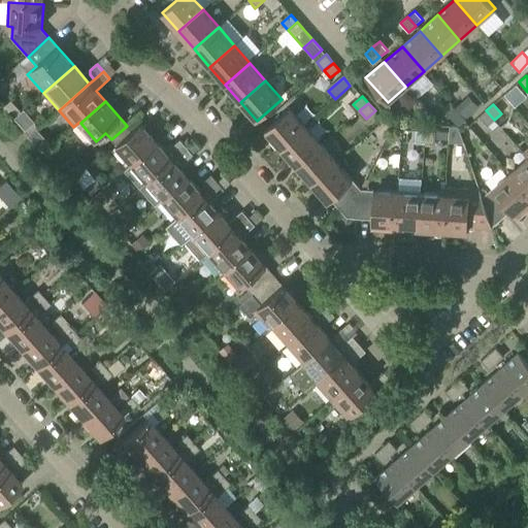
[(281,149),(305,127),(290,108),(265,130),(281,149)]
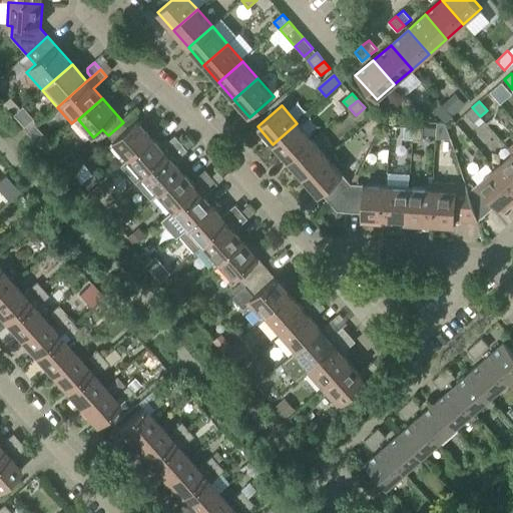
[(474,121),(480,116),(472,107),(465,113),(473,122),(474,121)]
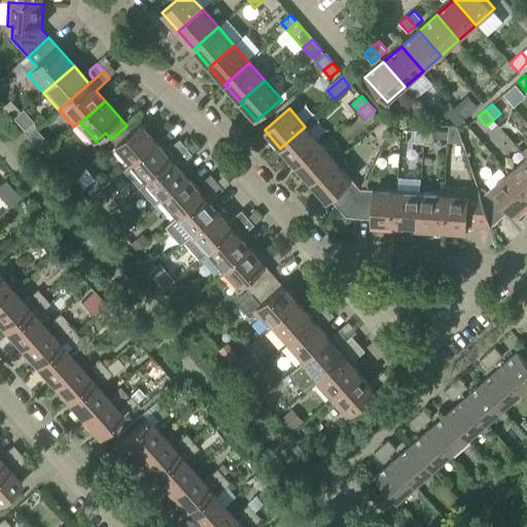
[(14,119),(24,131),(33,123),(23,111),(14,119)]
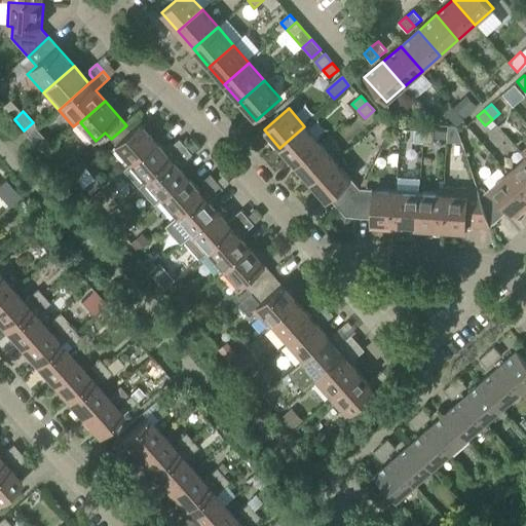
[(492,119),(486,124),(490,129),(496,123),(492,119)]
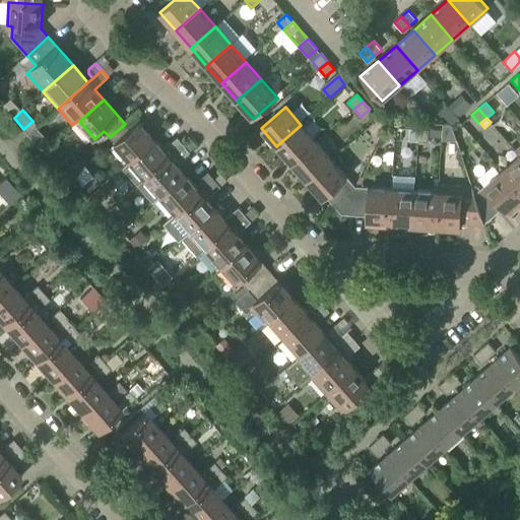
[(155,140),(139,122),(130,130),(125,124),(110,137),(131,161),(155,140)]
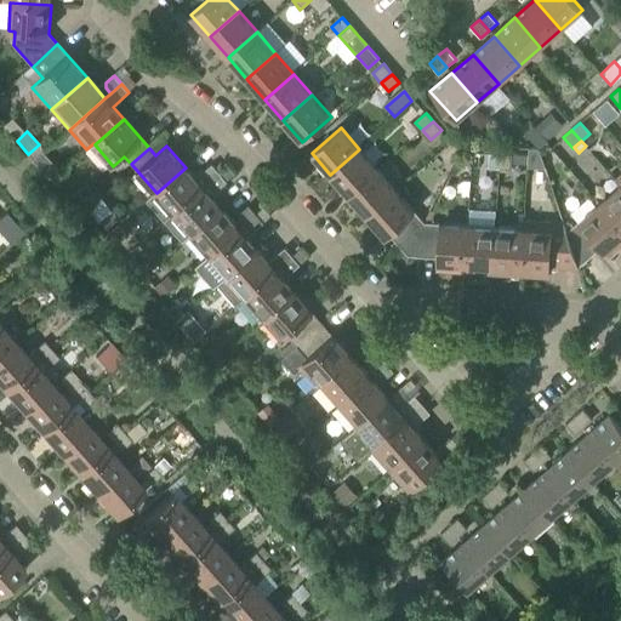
[(546,169),(539,148),(529,148),(528,167),(546,169)]
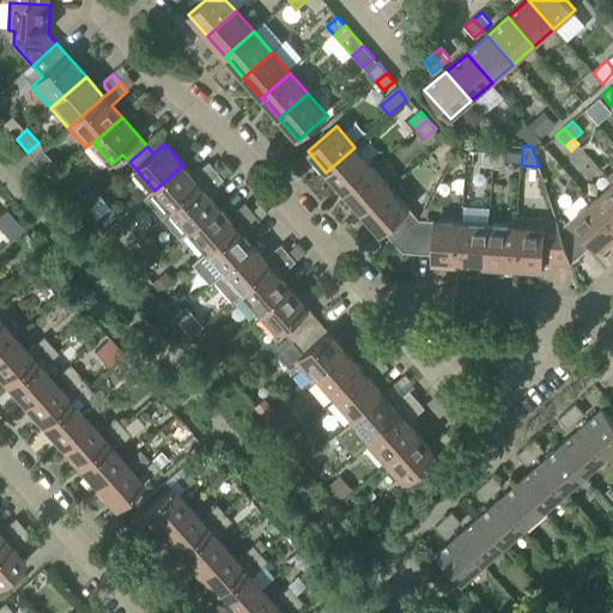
[(344,193),(372,168),(354,147),(326,173),(344,193)]
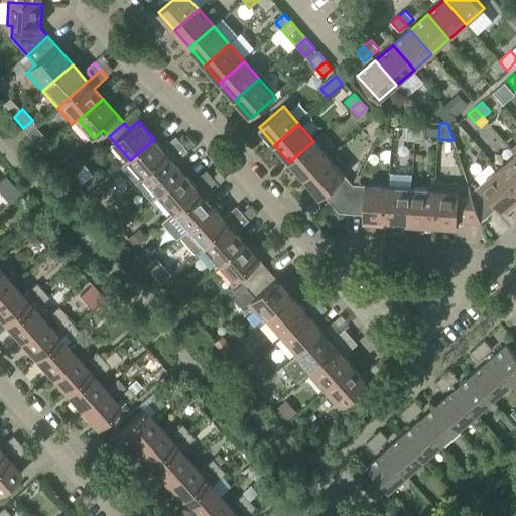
[(40,148),(44,145),(47,142),(34,127),(28,133),(27,134),(30,137),(40,148)]
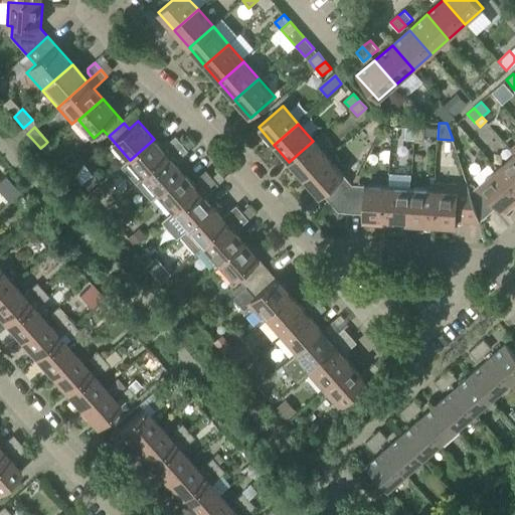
[(414,141),(415,129),(406,128),(405,140),(414,141)]
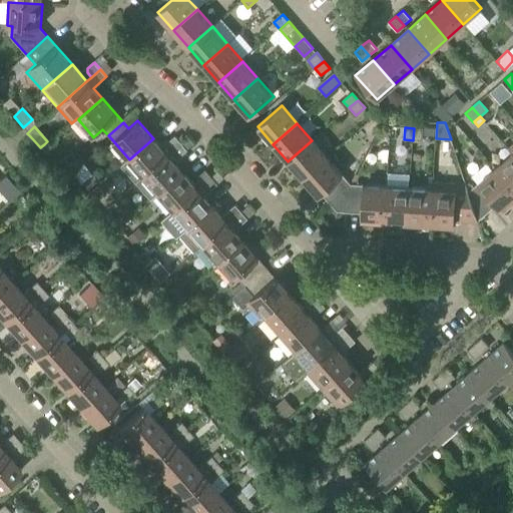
[(423,140),(423,128),(414,128),(413,140),(423,140)]
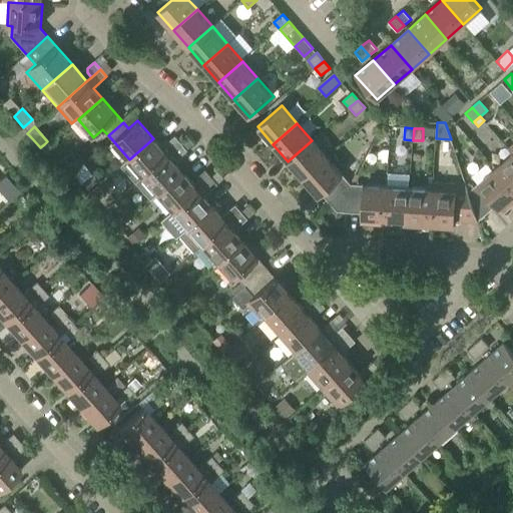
[(129,159),(121,166),(135,182),(181,143),(175,136),(161,148),(153,138),(129,159)]
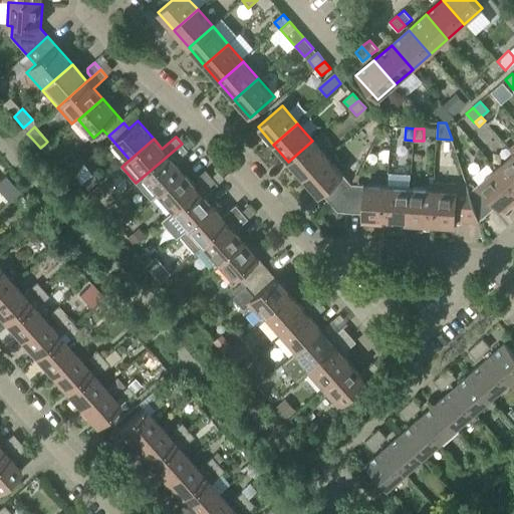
[(303,179),(327,158),(312,141),(288,162),(303,179)]
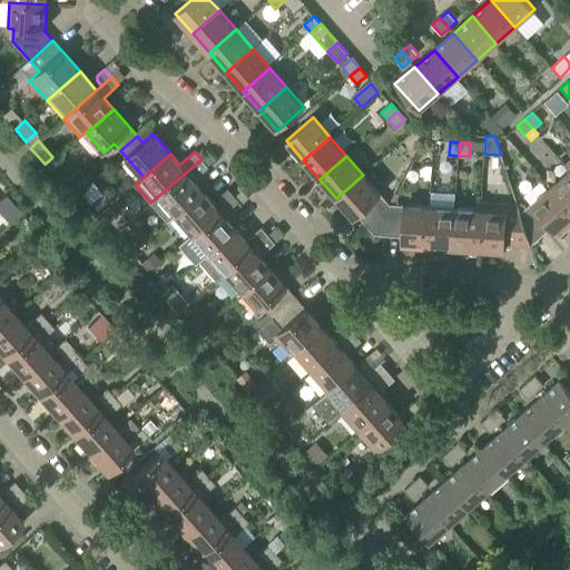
[(168,223),(177,215),(204,192),(194,180),(208,167),(202,159),(150,203),(168,223)]
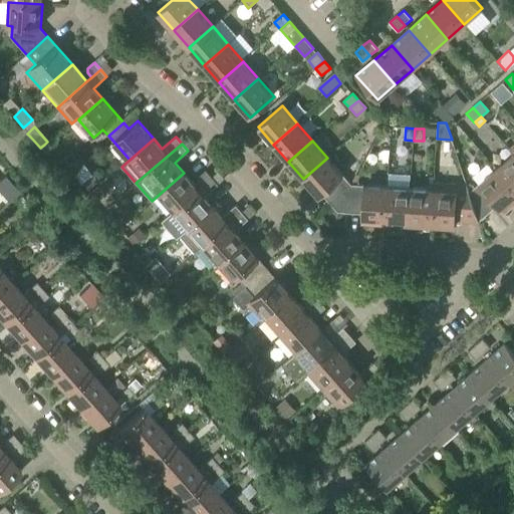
[(513,189),(513,154),(496,169),(513,189)]
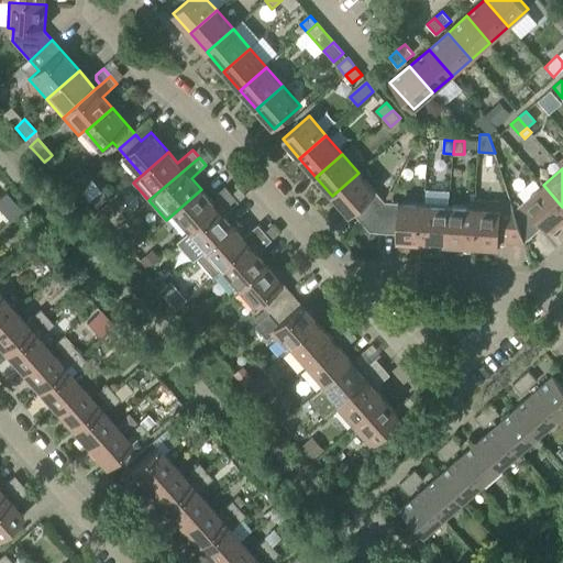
[(362,223),(385,202),(359,173),(332,196),(350,216),(353,213),(362,223)]
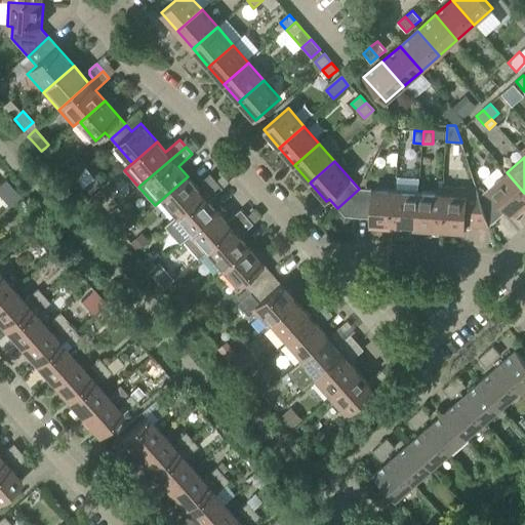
[(524,193),(507,172),(484,193),(480,188),(477,190),(485,214),(489,226),(508,210),(514,217),(524,208),(524,193)]
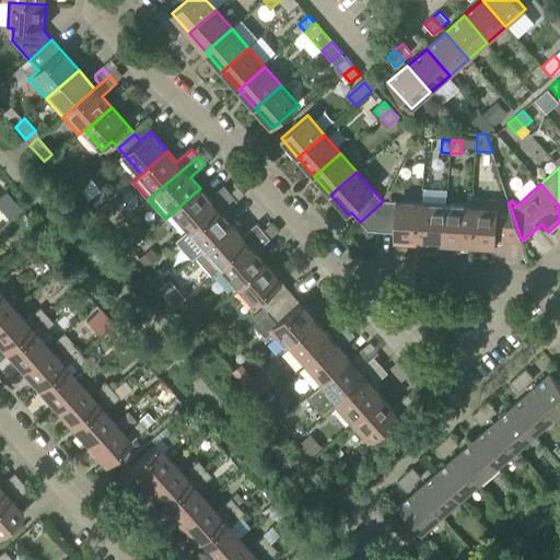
[(216,197),(221,203),(232,195),(224,186),(216,193),(216,197)]
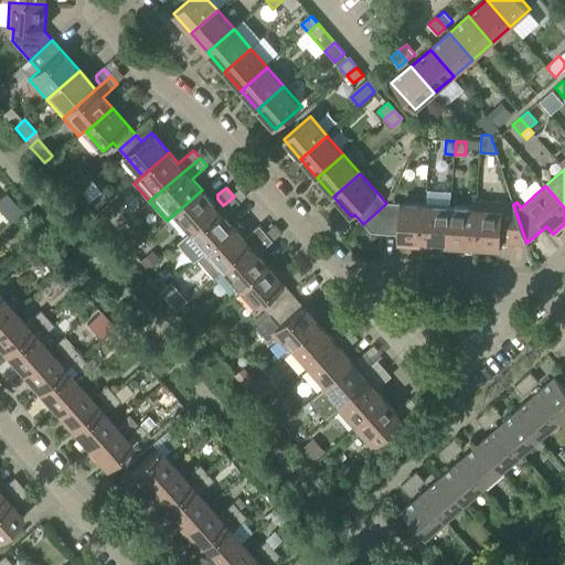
[(96,211),(108,201),(99,190),(87,200),(96,211)]
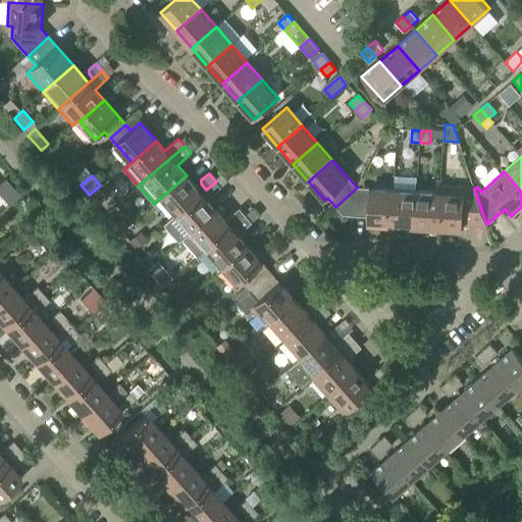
[(177,215),(202,194),(201,193),(202,192),(195,183),(194,184),(187,175),(162,197),(175,213),(176,214),(177,215)]
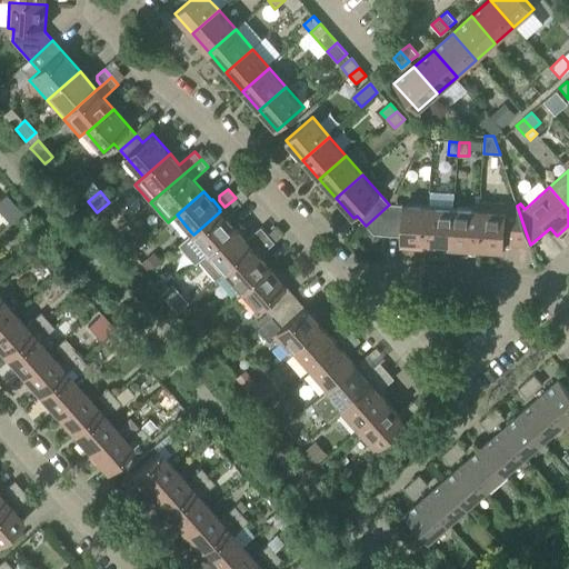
[(452,245),(453,232),(455,209),(453,209),(455,198),(429,197),(429,207),(427,242),(452,245)]
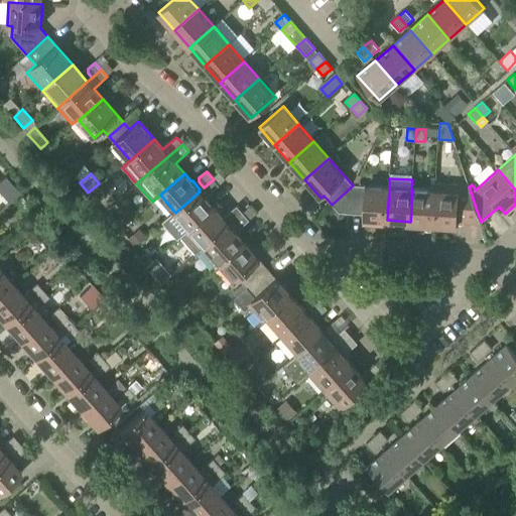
[(190,230),(215,209),(206,198),(219,185),(214,179),(204,187),(200,191),(175,213),(174,212),(169,217),(184,234),(190,229),(190,230)]
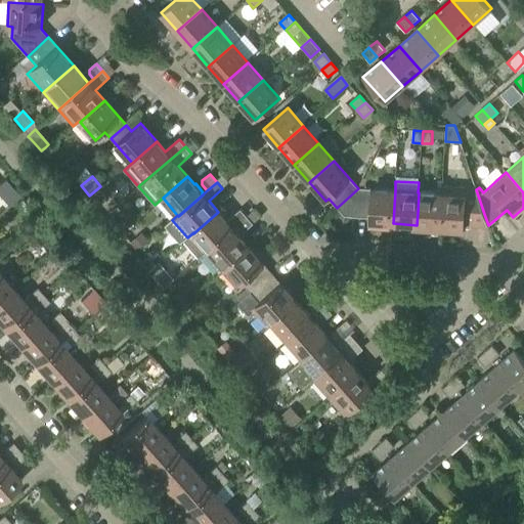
[(476,189),(475,188),(442,186),(441,193),(440,214),(439,226),(464,228),(465,224),(488,225),(484,214),(476,189)]
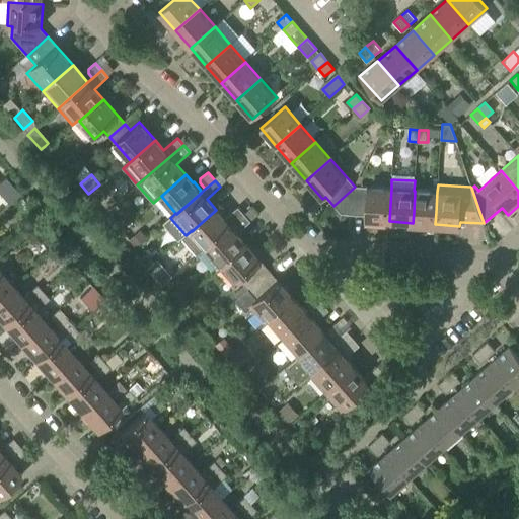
[(389,221),(389,212),(391,189),(355,187),(334,206),(342,214),(366,216),(365,220),(389,221)]
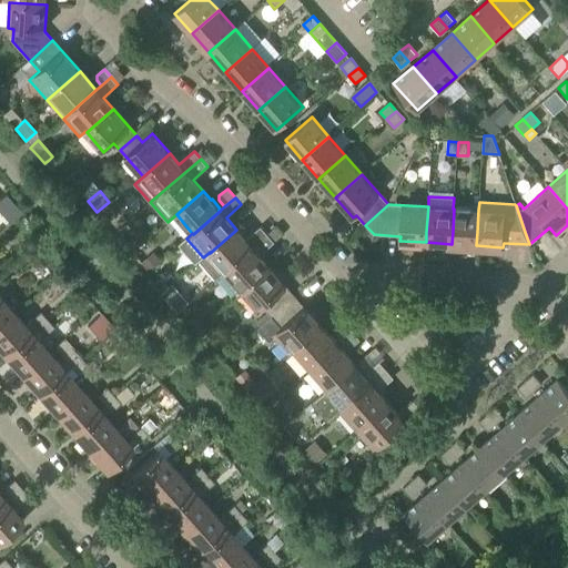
[(115,214),(109,205),(95,217),(103,225),(115,214)]
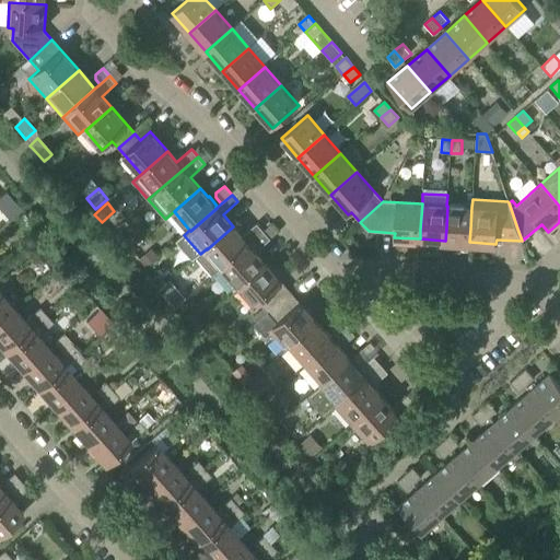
[(469,242),(470,229),(471,207),(447,206),(446,229),(445,241),(469,242)]
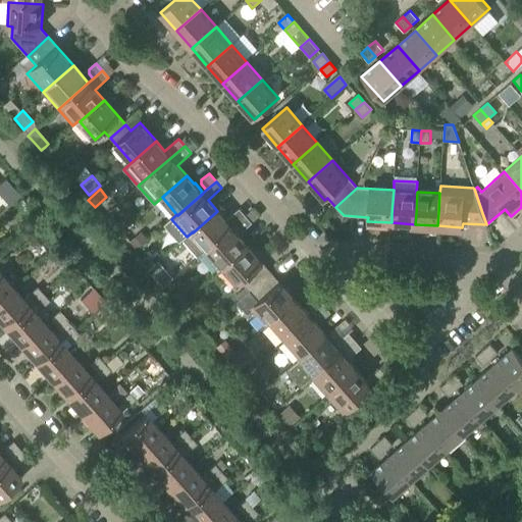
[(208,250),(247,216),(240,209),(226,221),(217,211),(193,232),(207,249),(208,250)]
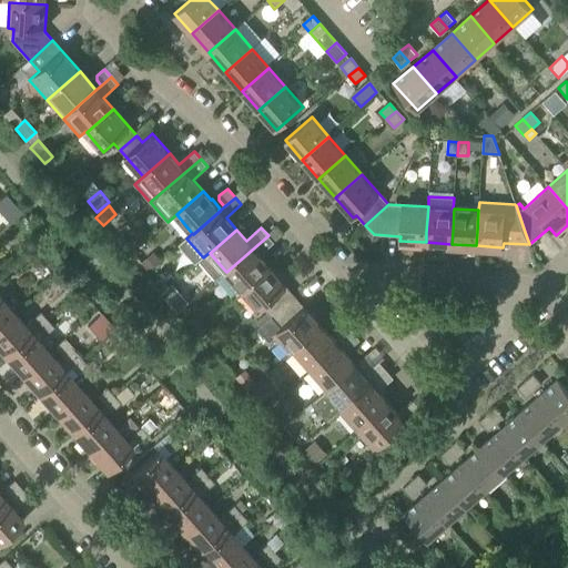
[(243,291),(270,267),(260,256),(275,243),(269,235),(226,272),(225,271),(219,275),(236,295),(242,290),(243,291)]
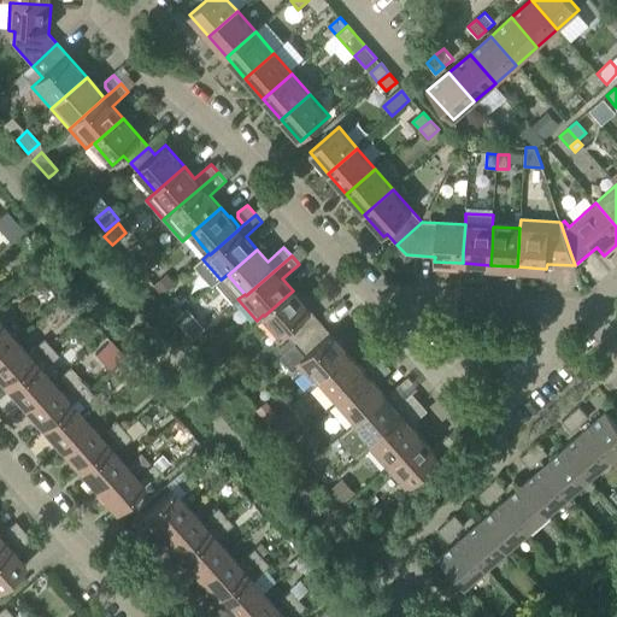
[(141,263),(133,260),(129,264),(140,277),(146,272),(153,266),(148,262),(141,263)]
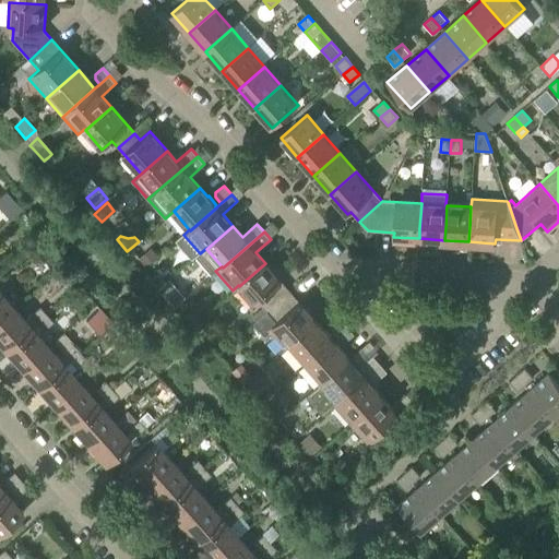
[(151,250),(141,258),(139,260),(144,266),(147,264),(156,257),(151,250)]
